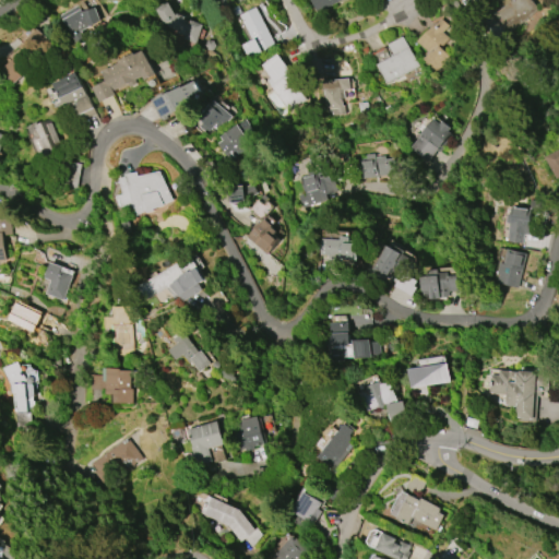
[(224,0),(218,10),(206,2),(207,0),(224,0)]
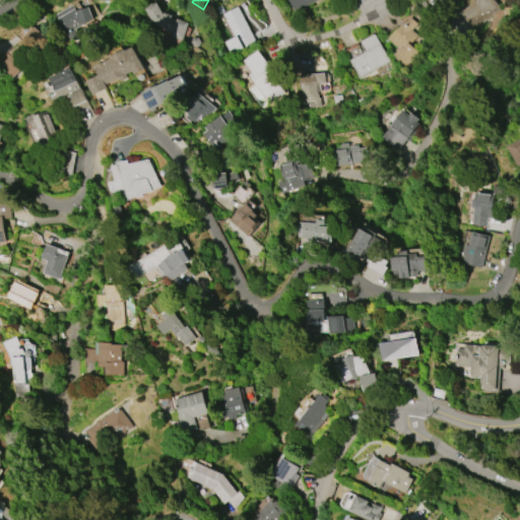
[(315,0),(295,11),(288,0),(315,0)]
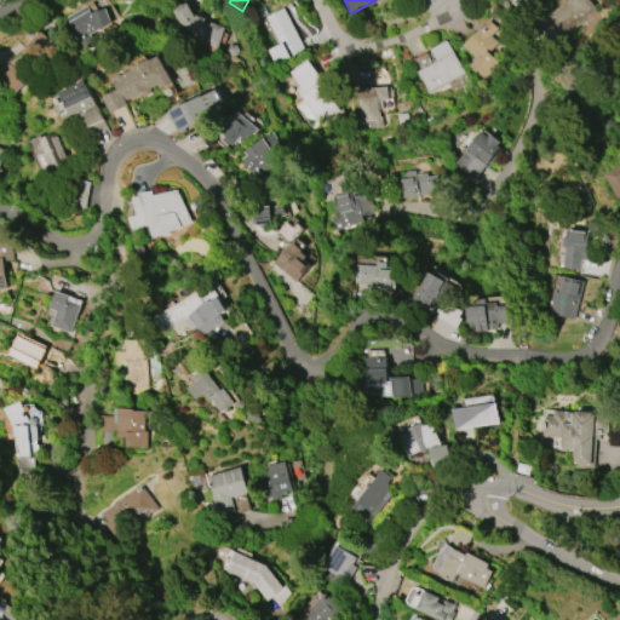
[(549,16),(568,0),(587,0),(597,11),(566,36),(549,16)]
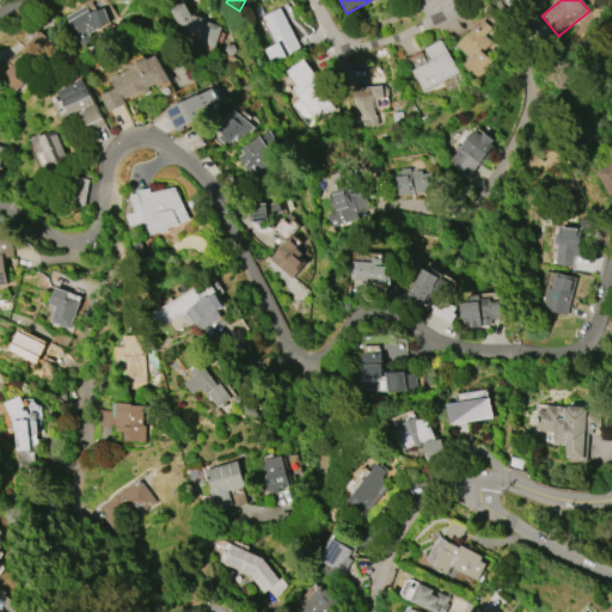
[(222,26),(214,47),(200,42),(201,38),(193,35),(194,32),(184,28),(185,25),(182,24),(181,25),(179,25),(171,8),(185,2),(193,17),(194,14),(202,18),(201,20),(207,23),(208,20),(222,26)]
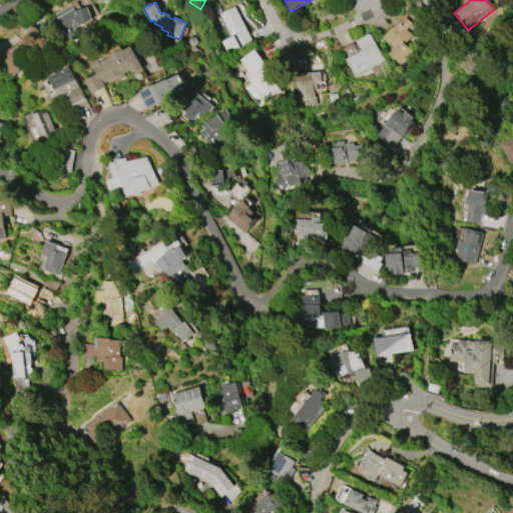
[(219,14),(234,7),(252,44),(227,56),(220,41),(230,37),(219,14)]
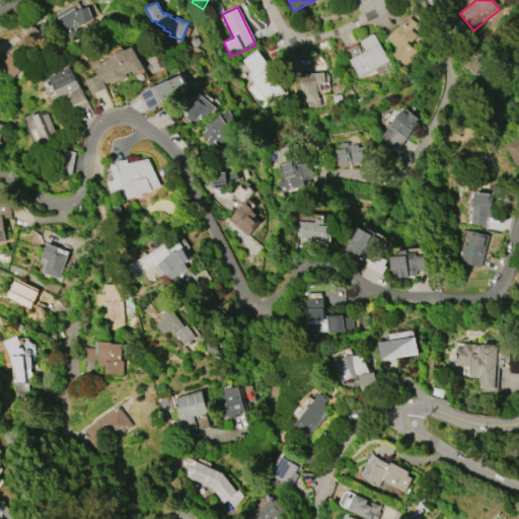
[(72,46),(58,18),(75,8),(80,16),(91,9),(98,22),(80,31),(84,40),(72,46)]
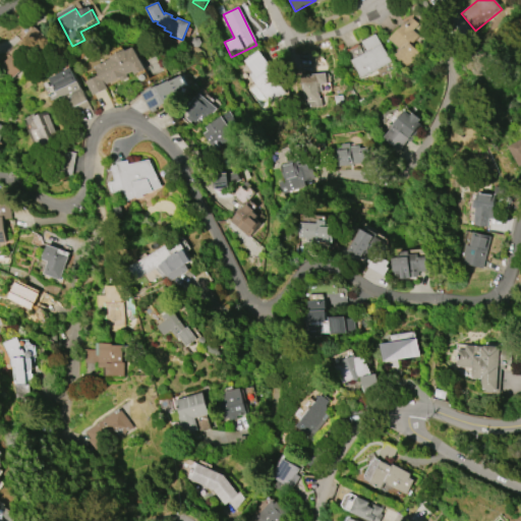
[(388,39),(403,22),(404,24),(410,17),(417,24),(412,31),(418,37),(410,45),(418,52),(405,65),(394,55),(399,49),(388,39)]
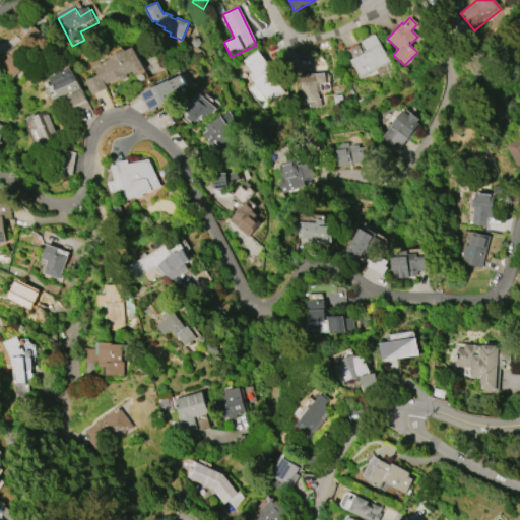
[(11,77),(0,66),(0,64),(22,42),(19,39),(29,28),(45,44),(11,77)]
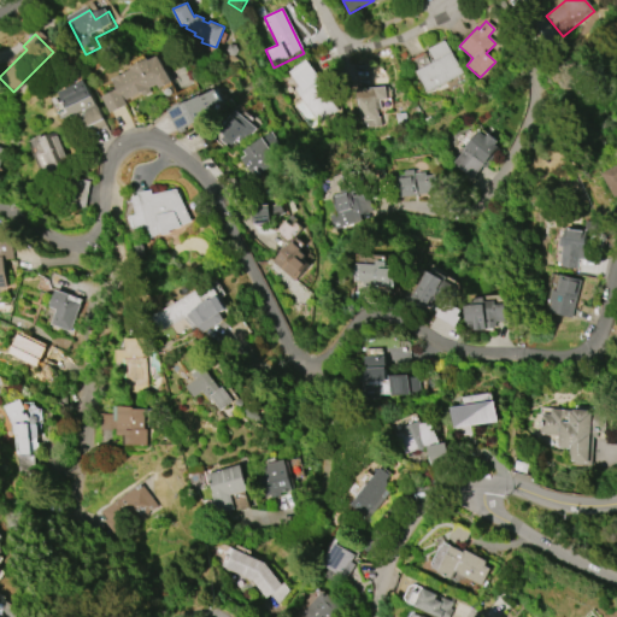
[(452,54),(462,74),(452,78),(427,93),(409,59),(424,52),(430,64),(434,62),(427,48),(445,40),(452,54)]
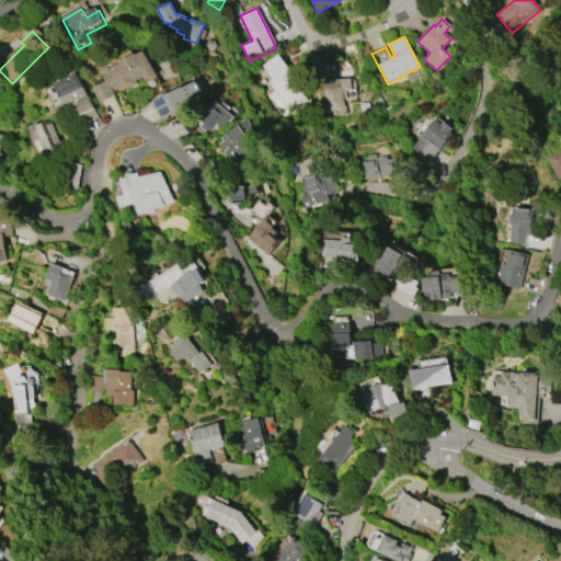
[(145,50),(156,75),(144,80),(141,77),(135,80),(136,82),(128,87),(127,84),(112,91),(114,94),(99,102),(92,86),(104,80),(100,72),(121,63),(119,59),(136,52),(137,54),(145,50)]
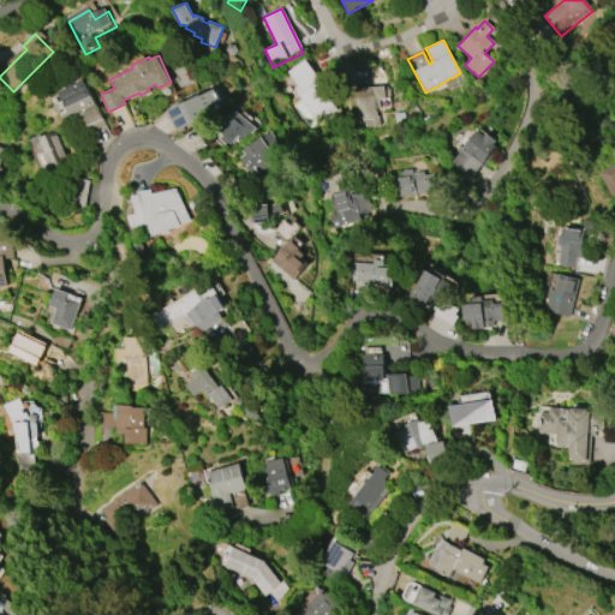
[(316,123),(293,88),(298,85),(288,71),(306,60),(329,94),(326,95),(335,109),(316,123)]
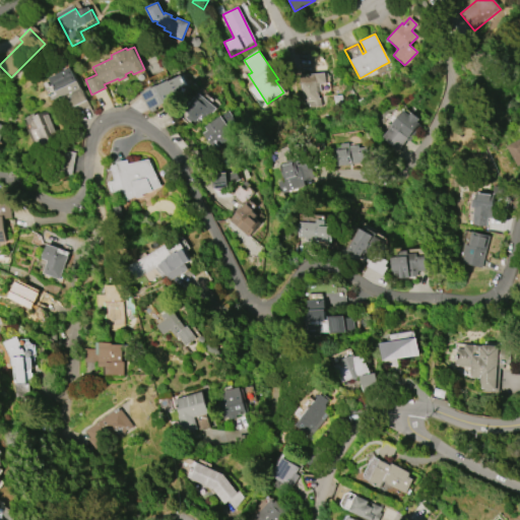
[(70,67),(89,105),(75,112),(67,95),(59,101),(57,96),(51,100),(43,83),(50,79),(50,77),(70,67)]
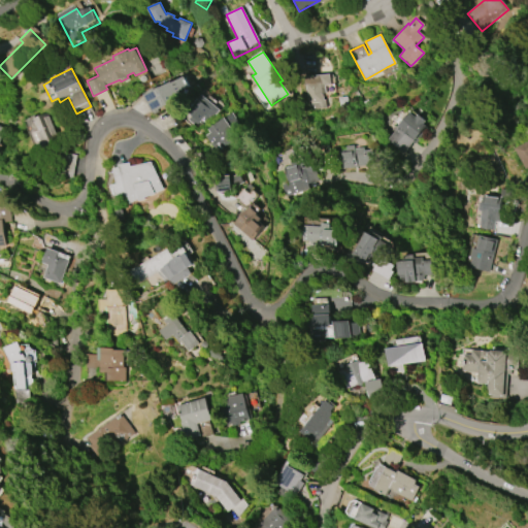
[(330,73),(331,85),(325,86),(326,93),(322,93),(323,101),(308,103),(305,84),(303,84),(302,76),(330,73)]
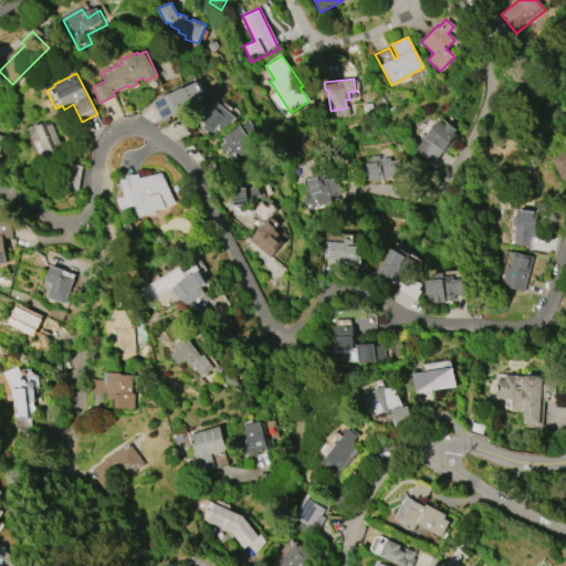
[(161,119),(153,101),(167,93),(167,95),(185,86),(185,88),(198,82),(203,92),(191,97),(194,103),(178,111),(178,112),(161,119)]
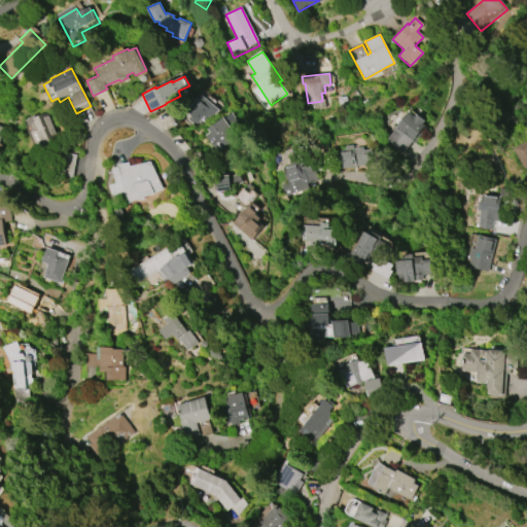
[(201,94),(219,109),(208,123),(201,117),(195,126),(182,116),(201,94)]
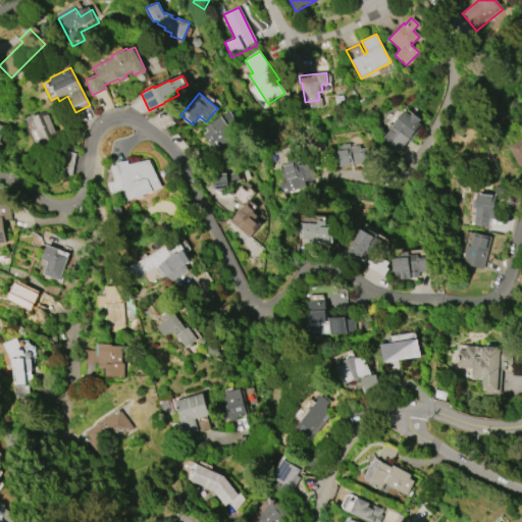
[(423,126),(410,142),(408,140),(400,150),(383,138),(392,127),(390,126),(405,110),(423,126)]
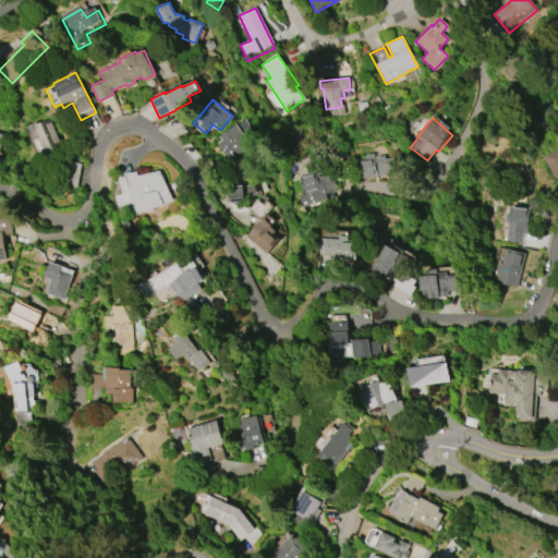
[(51,120),(63,155),(51,159),(49,154),(40,157),(35,141),(40,138),(36,124),(51,120)]
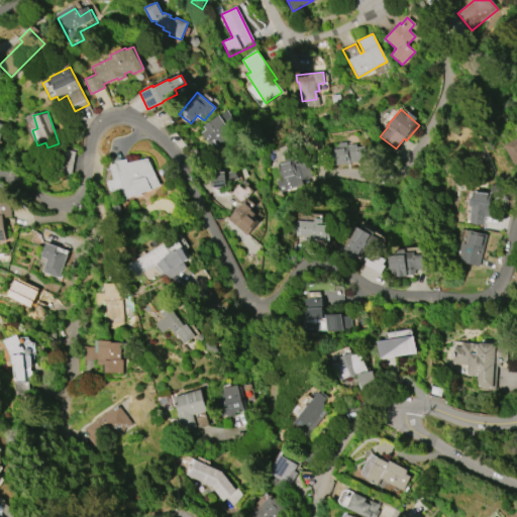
[(239,132),(229,112),(199,126),(208,147),(239,132)]
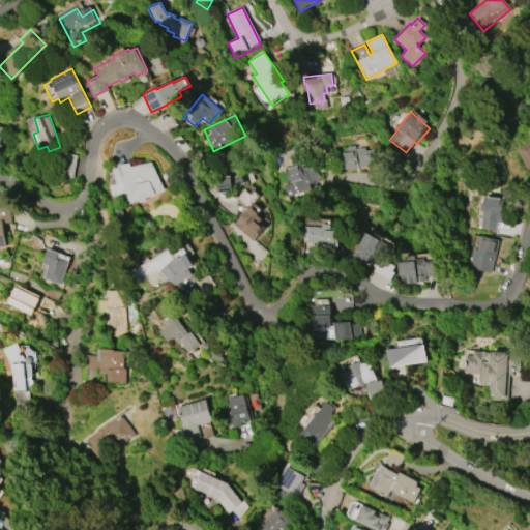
[(529,167),(527,169),(517,149),(529,142),(529,167)]
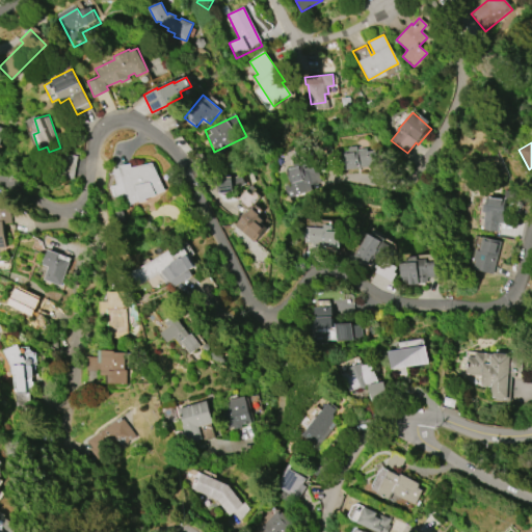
[(376,166),(342,170),(340,152),(349,151),(349,148),(357,147),(357,150),(366,149),(367,152),(376,151),(376,152),(386,151),(387,162),(376,163),(376,166)]
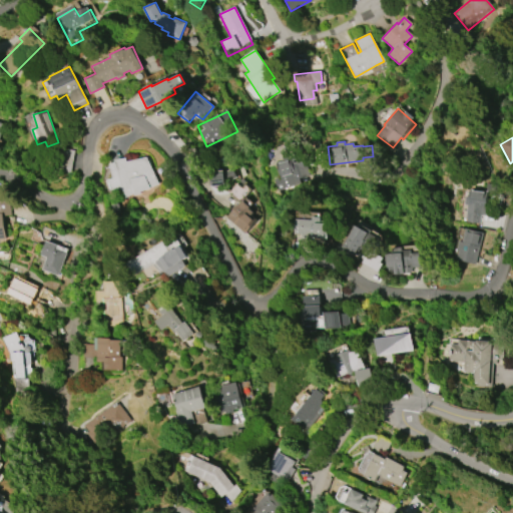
[(61,171),(73,171),(74,149),(62,149),(61,171)]
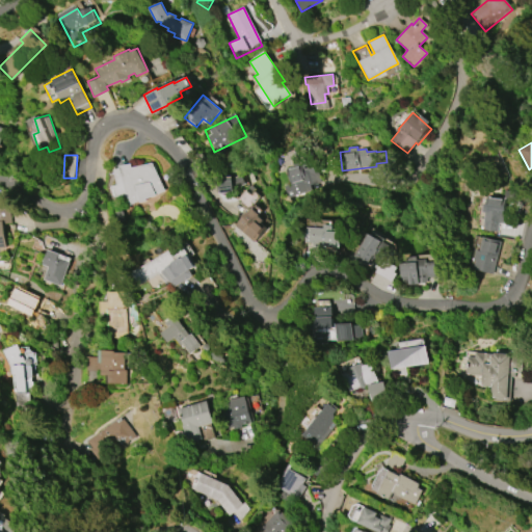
[(321,183),(296,190),(297,194),(287,197),(284,185),(289,184),(285,168),(293,166),(292,162),(303,159),(304,162),(315,159),(321,183)]
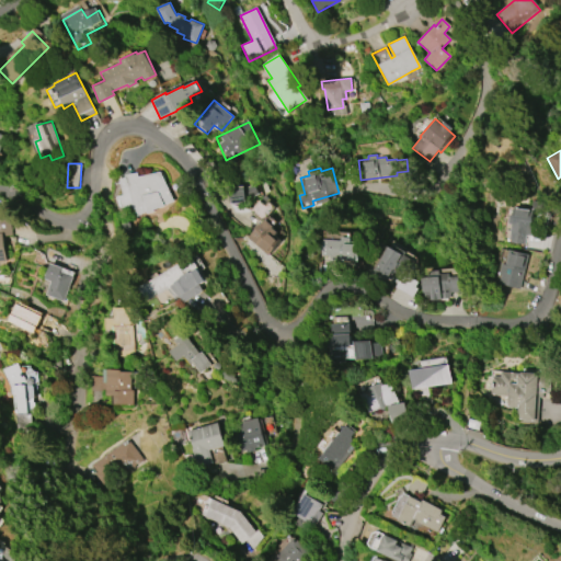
[(161,171),(173,201),(153,209),(155,212),(148,213),(147,209),(138,217),(136,208),(135,208),(127,175),(139,172),(140,176),(161,171)]
